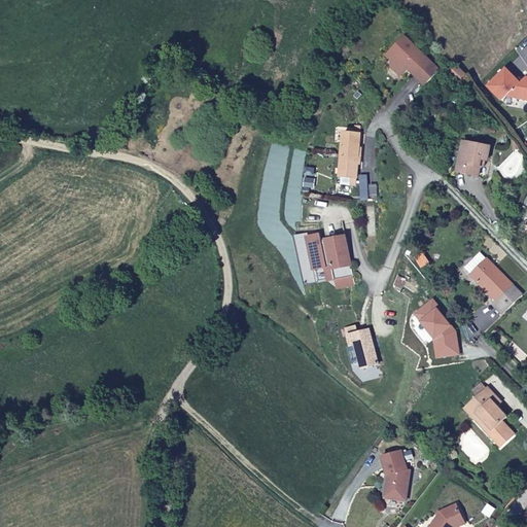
[(436,70),(410,38),(399,47),(402,51),(395,58),(396,65),(403,73),(411,67),(414,70),(414,71),(423,81),(436,70)]
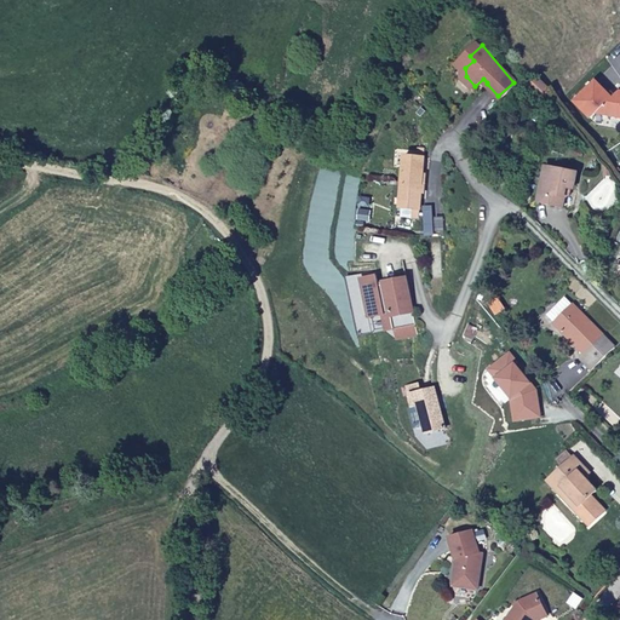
[(465,68),(474,61),(470,56),(461,64),(465,68)]
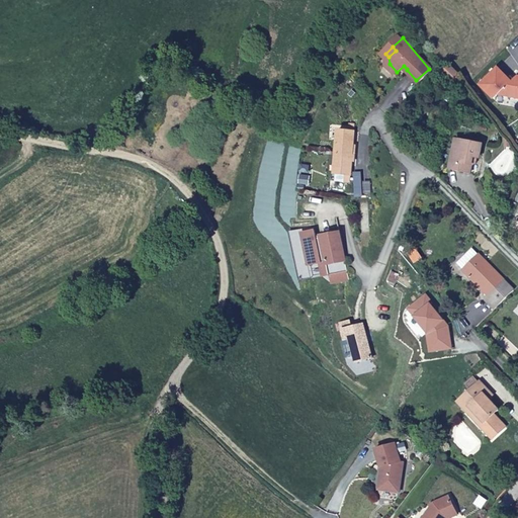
[(456,71),(449,64),(444,69),(453,78),(456,71)]
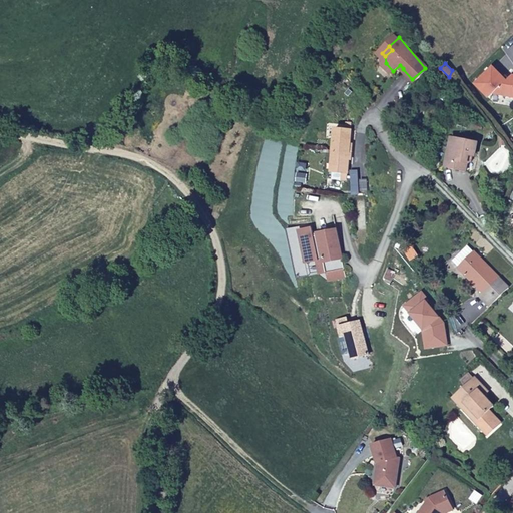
[(512,96),(512,75),(511,75),(506,80),(493,67),(476,85),(489,98),(494,93),(512,96)]
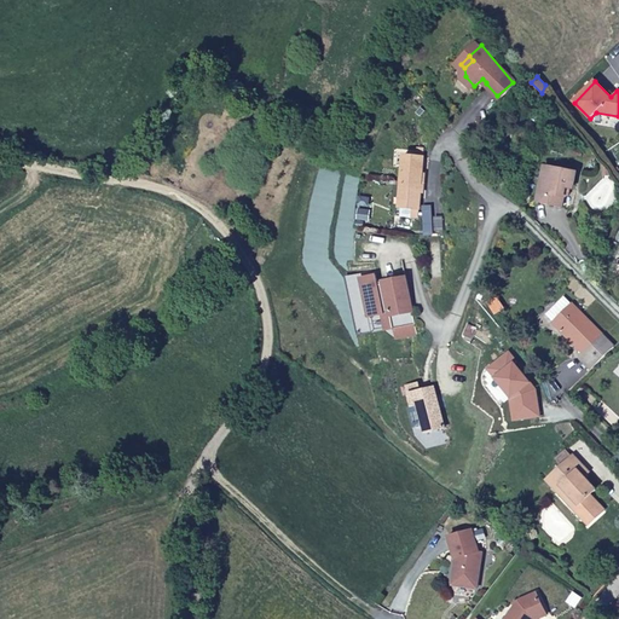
[(417,217),(423,148),(417,148),(416,155),(403,154),(398,207),(412,208),(411,217),(417,217)]
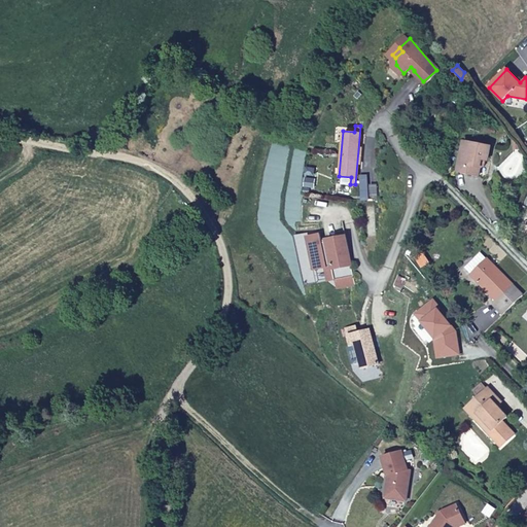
[(483,157),(488,153),(489,144),(460,140),(458,150),(459,150),(458,162),(456,161),(455,171),(478,173),(480,175),(482,177),(483,177),(484,176),(485,176),(486,175),(487,174),(488,172),(490,160),(483,157)]
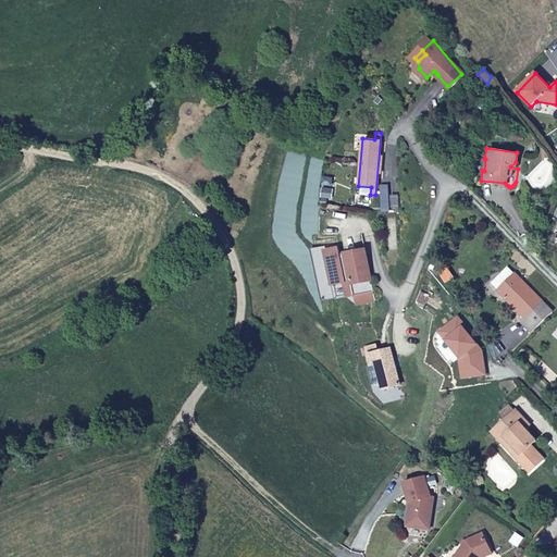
[(374,299),(364,248),(344,252),(344,255),(339,256),(337,246),(323,249),(331,284),(343,282),(349,281),(351,295),(358,294),(360,301),(374,299)]
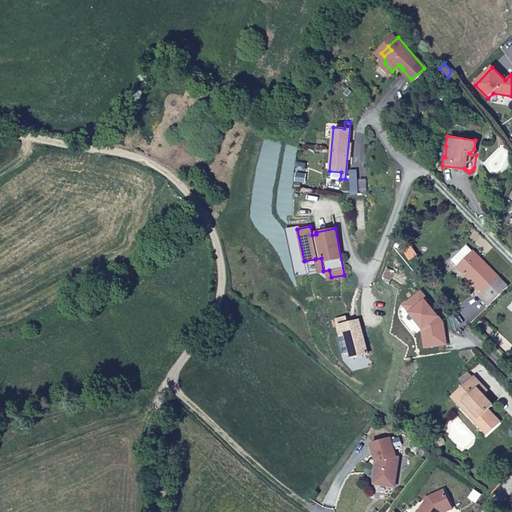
[(487,305),(508,285),(465,245),(451,260),(482,292),(478,296),(487,305)]
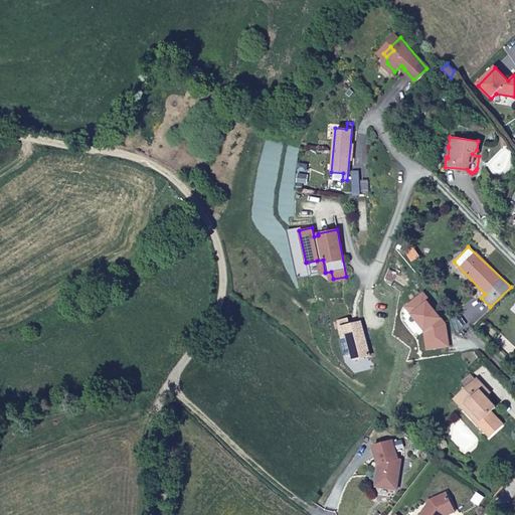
[(325,273),(323,260),(317,261),(319,274),(325,273)]
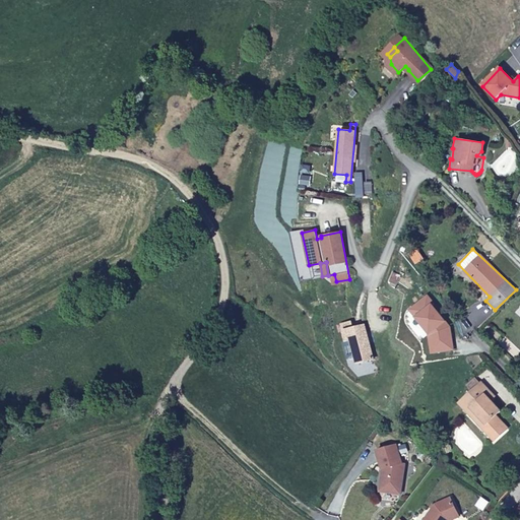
[(396,284),(400,275),(392,271),(388,281),(396,284)]
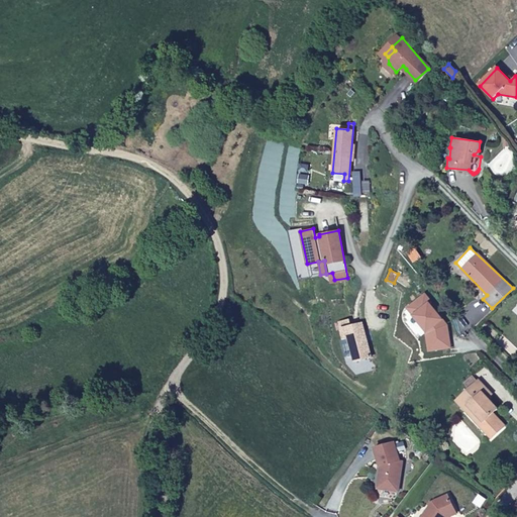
[(449,345),(446,324),(426,296),(413,304),(419,311),(413,315),(426,333),(428,349),(449,345)]
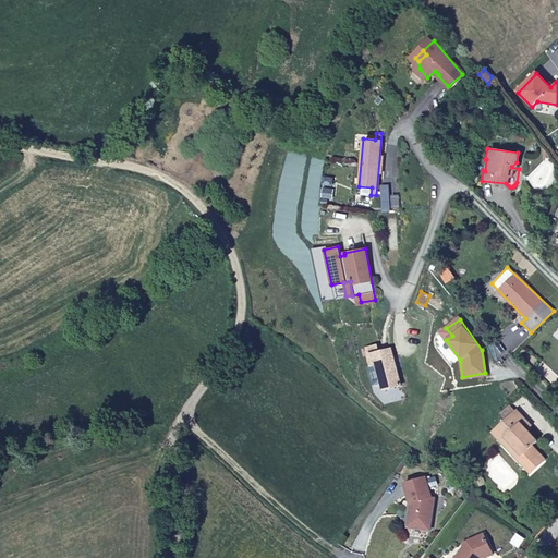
[(399,385),(389,348),(384,350),(385,352),(379,354),(379,351),(376,351),(375,344),(366,347),(371,365),(375,364),(383,389),(399,385)]
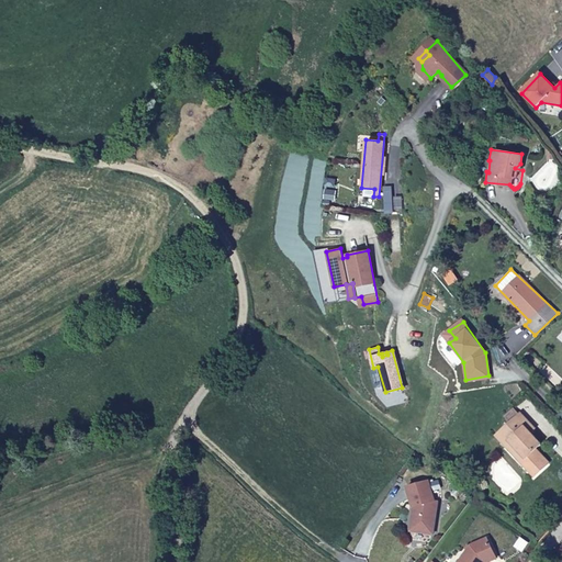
[(523,462),(534,475),(547,463),(535,450),(539,446),(528,434),(523,428),(528,422),(518,414),(496,434),(509,449),(514,445),(527,457),(523,462)]
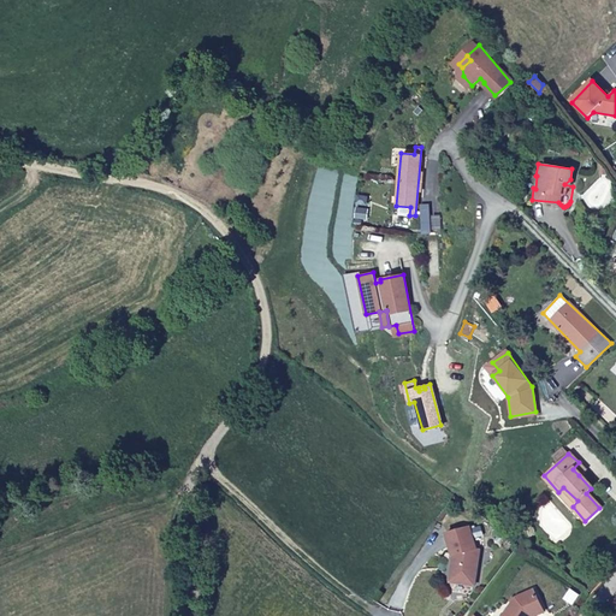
[(585,469),(579,462),(573,469),(579,475),(585,469)]
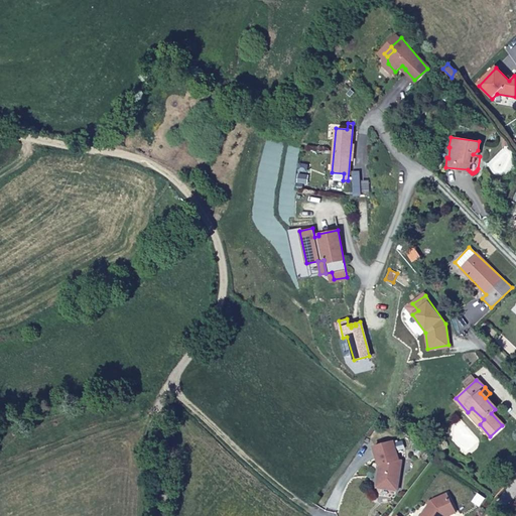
[(484,419),(472,408),(468,412),(471,412),(480,424),(484,419)]
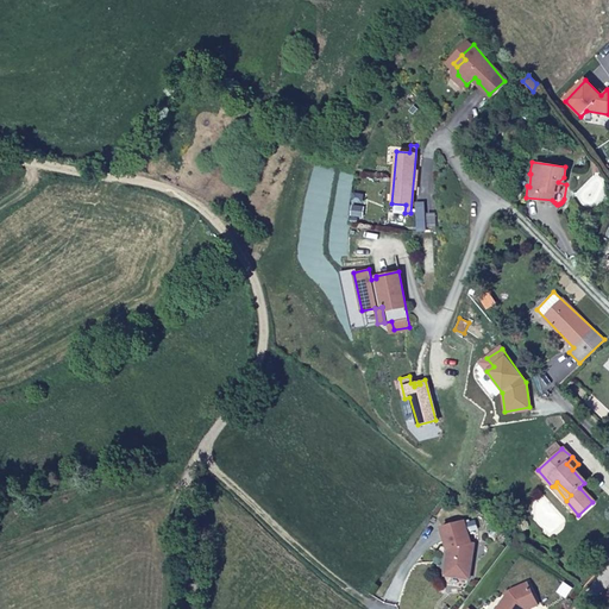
[(470,572),(473,544),(470,541),(463,521),(440,527),(447,552),(446,562),(451,562),(454,564),(453,571),(470,572)]
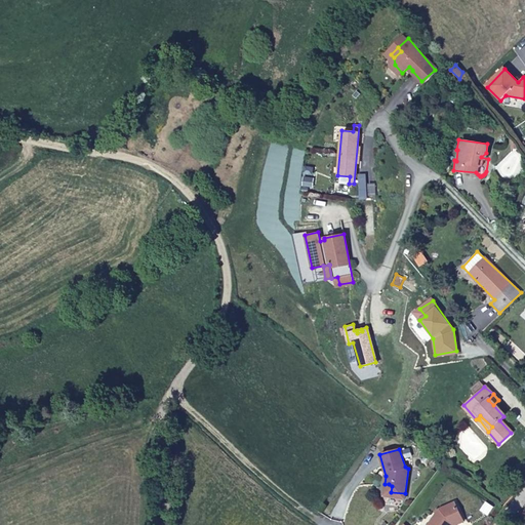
[(405,493),(391,492),(392,486),(389,484),(385,484),(384,495),(405,497),(405,493)]
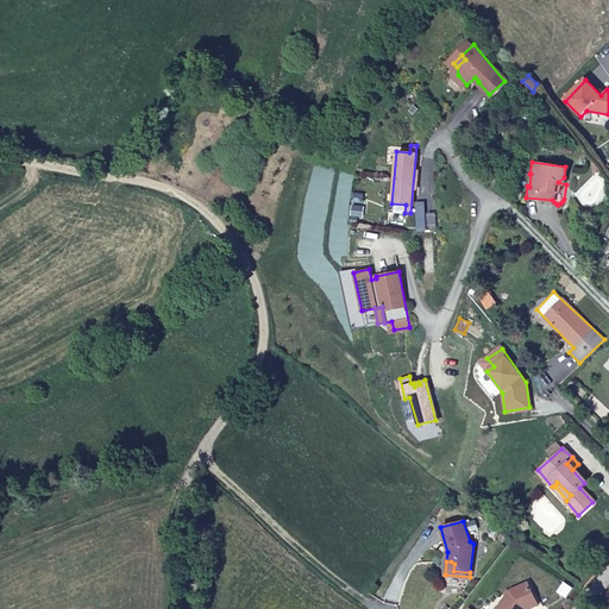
[(527,608),(537,606),(527,584),(510,590),(496,608),(527,608)]
